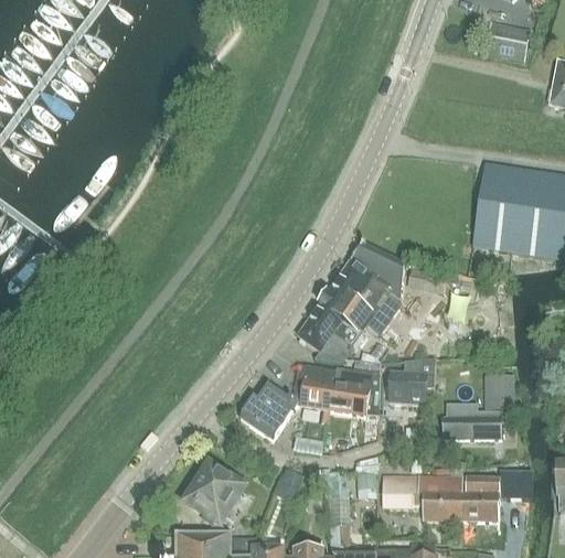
[(504,43),(502,56),(516,60),(520,46),(504,43)]
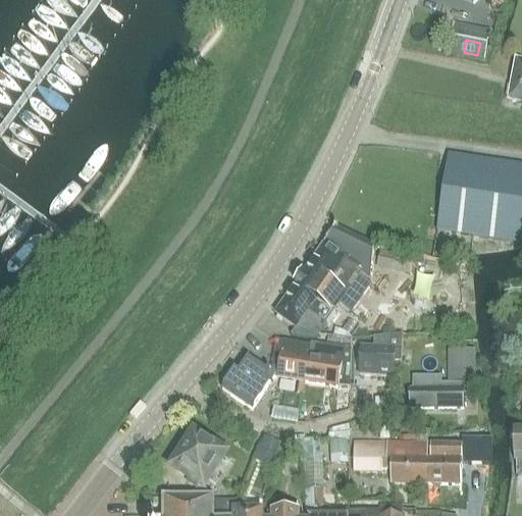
[(521,99),(521,56),(515,56),(508,97),(521,99)]
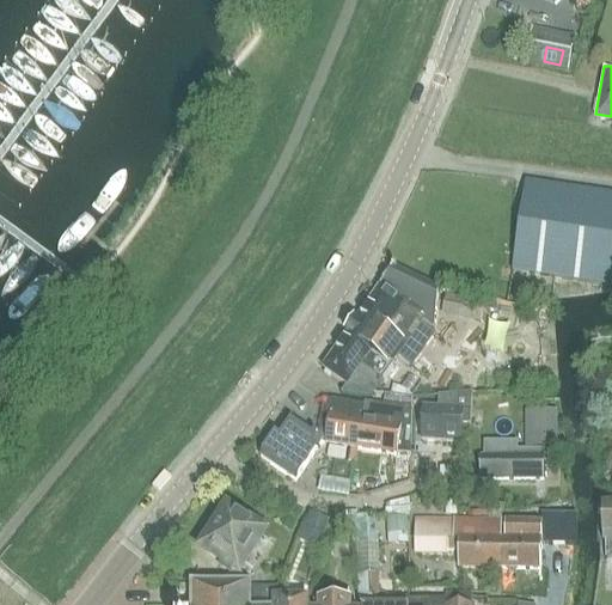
[(611,189),(525,176),(510,267),(611,282),(611,189)]
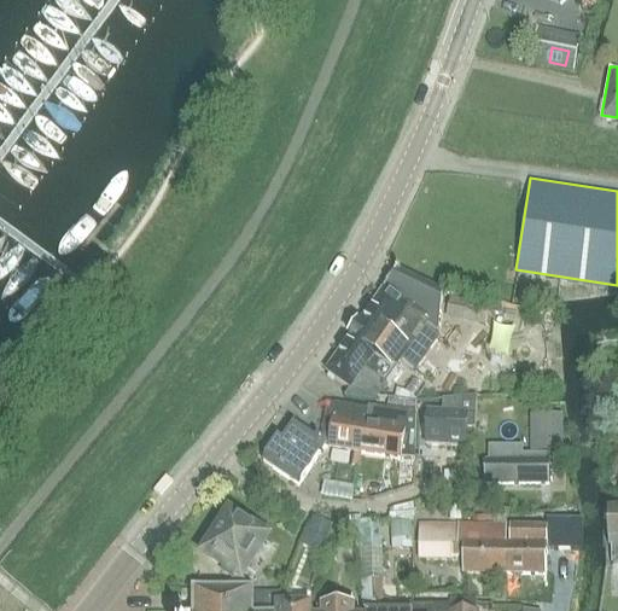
[(397,265),(325,367),(349,385),(343,393),(372,397),(427,319),(437,326),(442,286),(397,265)]
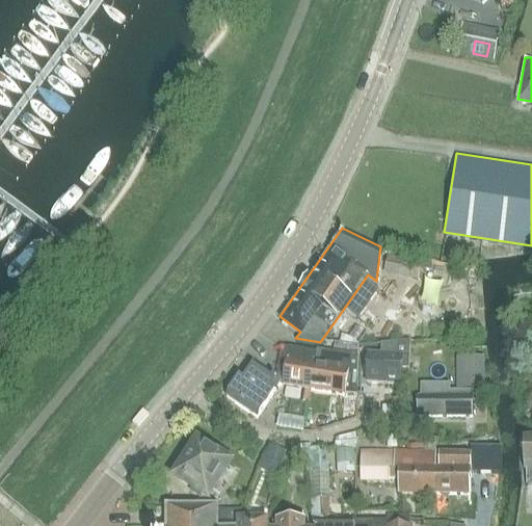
[(388,252),(384,268),(417,274),(420,259),(388,252)]
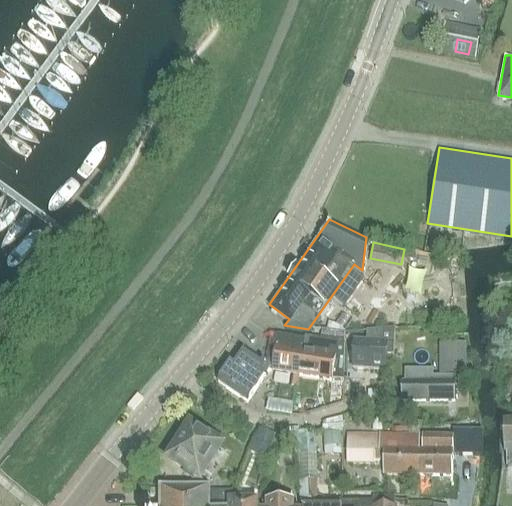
[(403,263),(433,267),(435,256),(404,252),(403,263)]
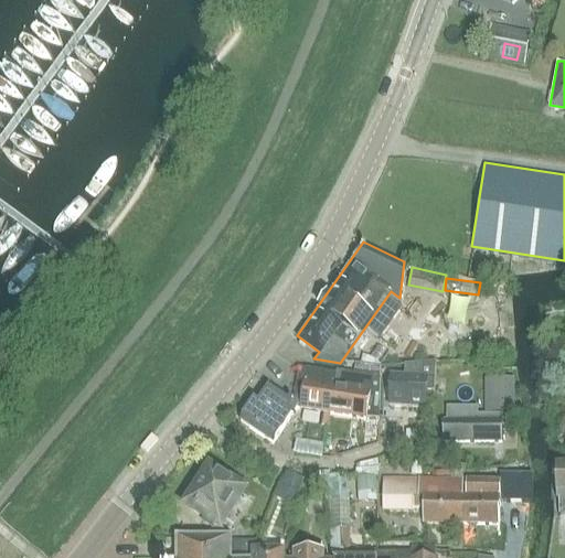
[(408,373),(407,401),(425,403),(425,387),(434,387),(435,360),(418,358),(417,373),(408,373)]
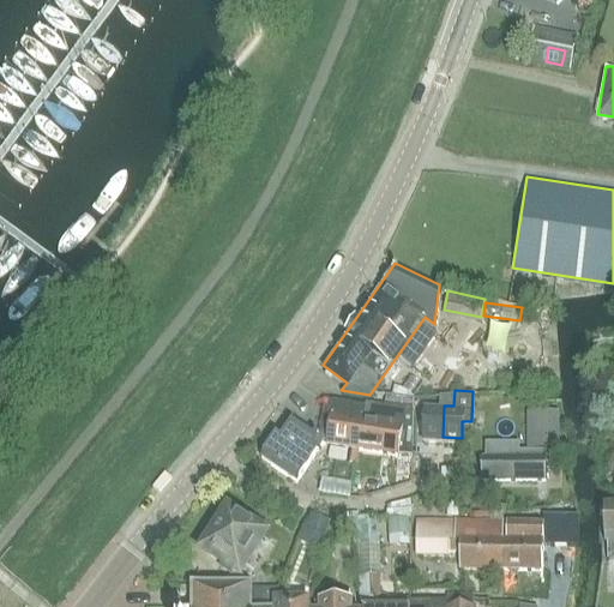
[(558,437),(557,408),(555,395),(523,397),(525,438),(558,437)]
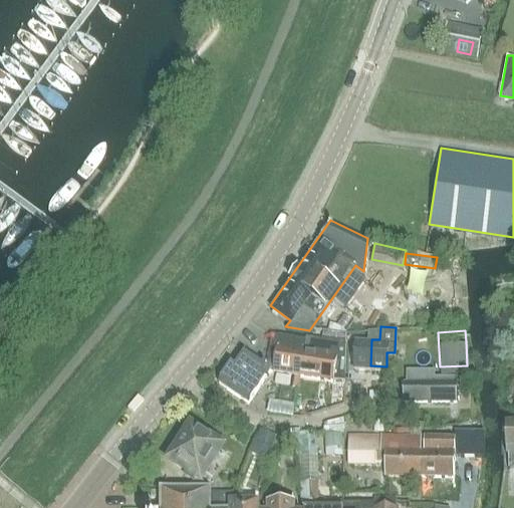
[(299,371),(305,337),(271,331),(266,361),(270,366),(299,371)]
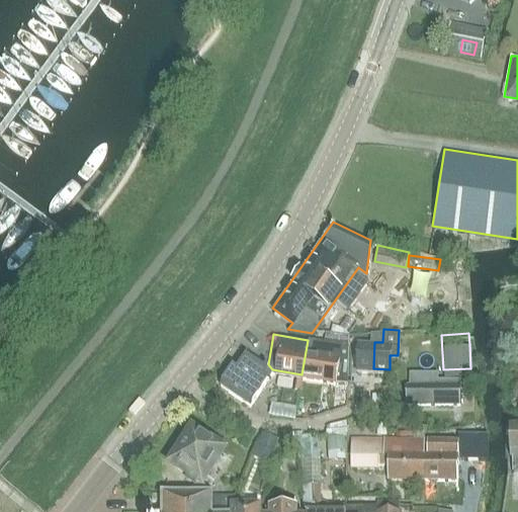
[(308,340),(301,374),(335,379),(341,341),(308,336),(308,340)]
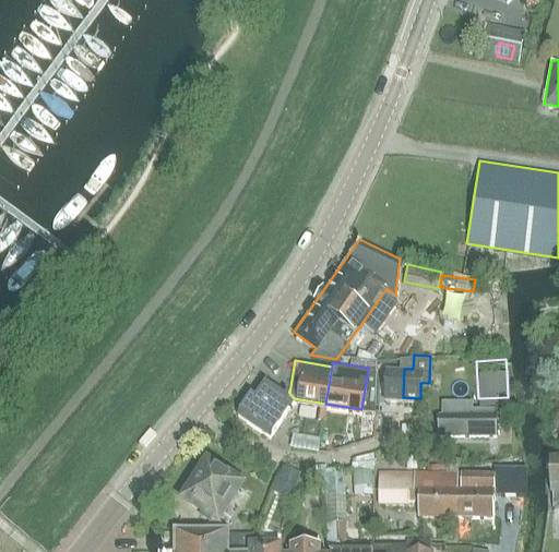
[(269,434),(294,398),(289,393),(264,375),(253,391),(253,390),(238,412),(269,434)]
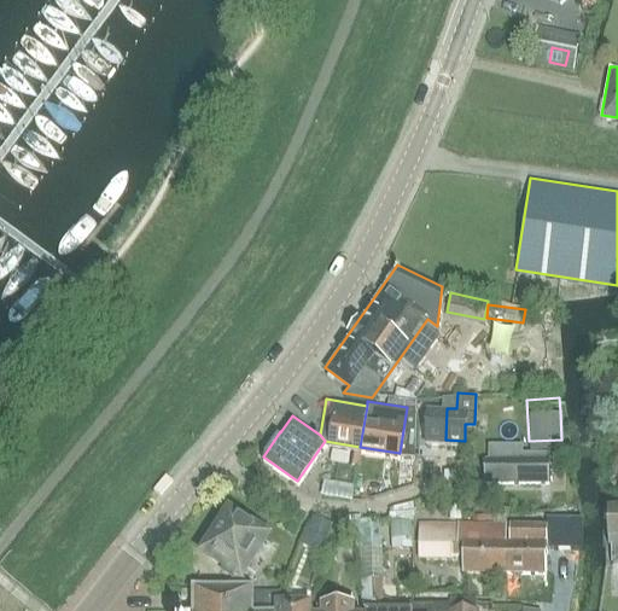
[(548,479),(548,451),(520,451),(520,442),(489,442),(489,457),(484,457),(484,478),(548,479)]
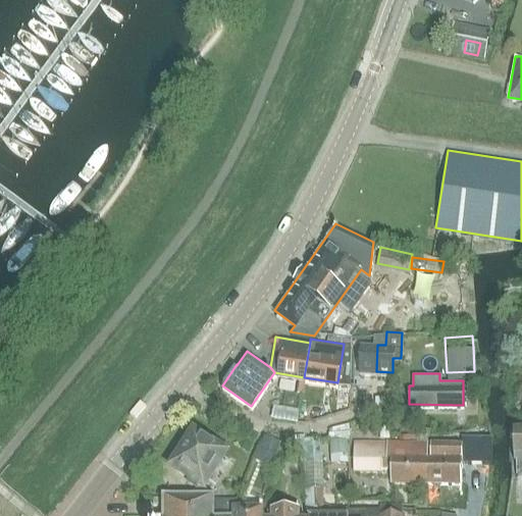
[(268,405),(266,416),(292,421),(294,410),(268,405)]
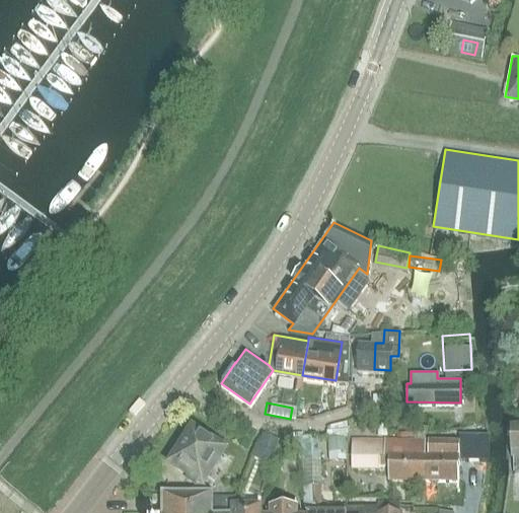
[(510,449),(518,449),(518,421),(511,421),(511,432),(510,432),(510,449)]
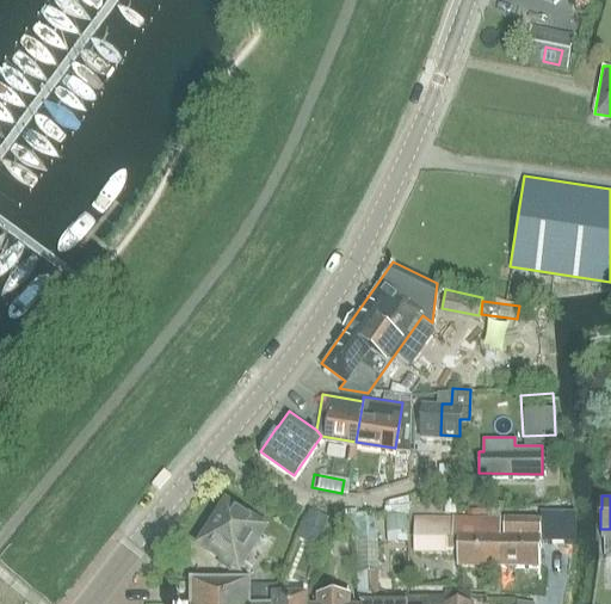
[(208,527),(202,536),(204,542),(204,543),(230,561),(229,562),(230,567),(222,579),(248,579),(248,577),(248,574),(235,566),(260,529),(244,518),(242,511),(235,512),(227,507),(215,525),(208,527)]
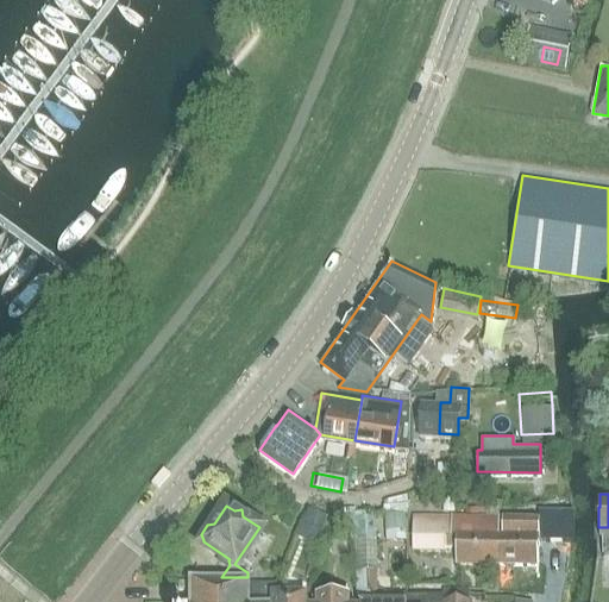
[(349,531),(368,530),(368,506),(349,506),(349,531)]
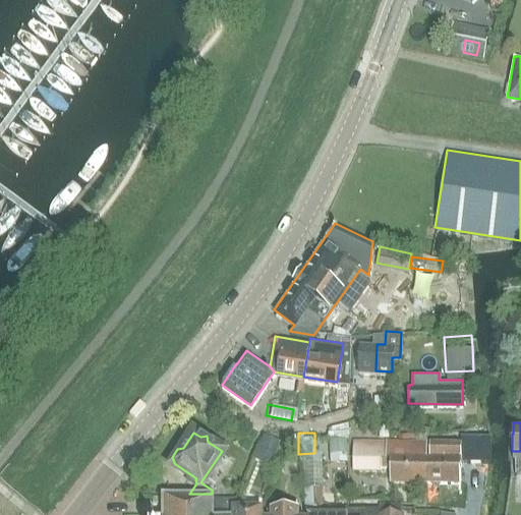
[(425,454),(425,479),(460,480),(460,459),(489,459),(489,435),(460,435),(460,441),(429,440),(428,454),(425,454)]
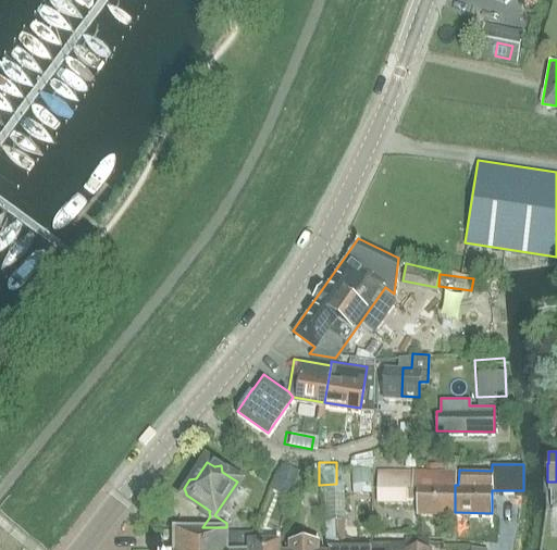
[(417,512),(455,512),(455,485),(456,469),(411,469),(376,469),(375,499),(407,499),(407,489),(417,489),(417,512)]
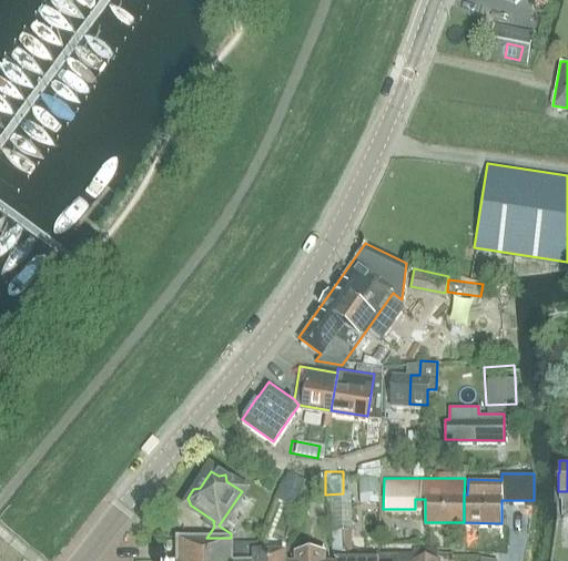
[(372,496),(371,480),(355,480),(355,496),(372,496)]
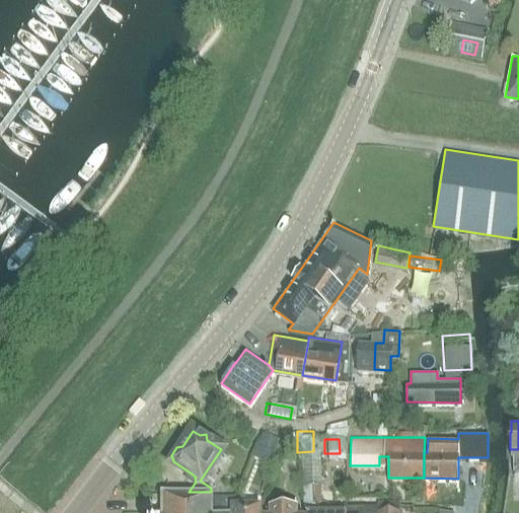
[(297,456),(297,478),(315,478),(315,456),(297,456)]
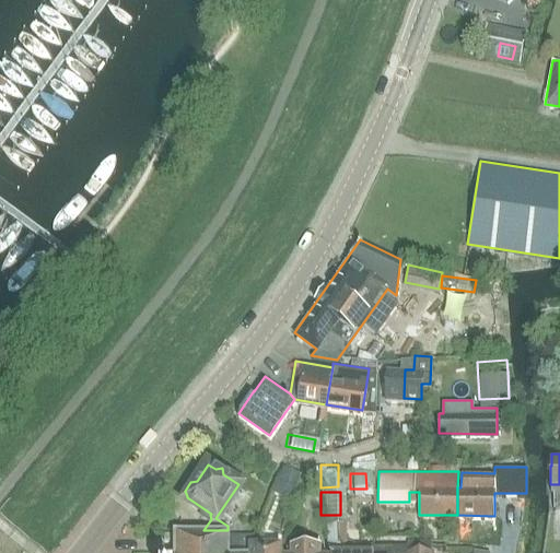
[(372,552),(372,543),(346,543),(345,519),(326,520),(327,543),(329,543),(329,552),(372,552)]
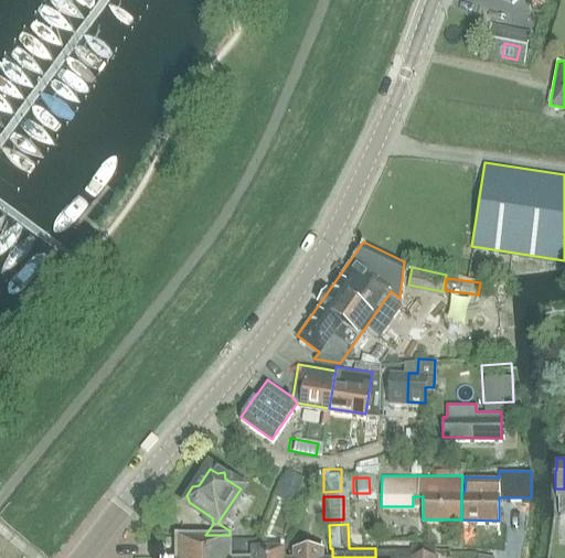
[(228,557),(230,548),(230,535),(205,535),(177,534),(177,557),(228,557)]
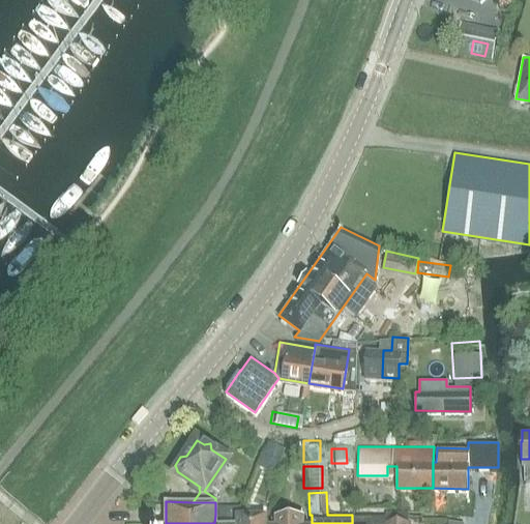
[(302,523),(302,517),(301,517),(301,506),(290,506),(290,517),(275,517),(274,523),(302,523)]
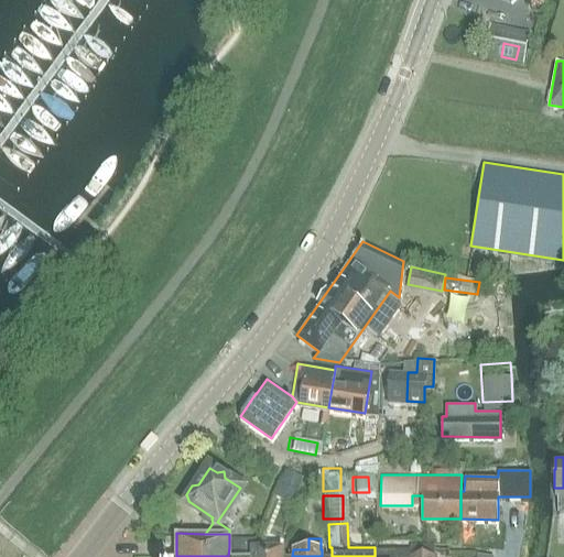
[(434,556),(434,543),(410,543),(410,548),(386,548),(386,556),(434,556)]
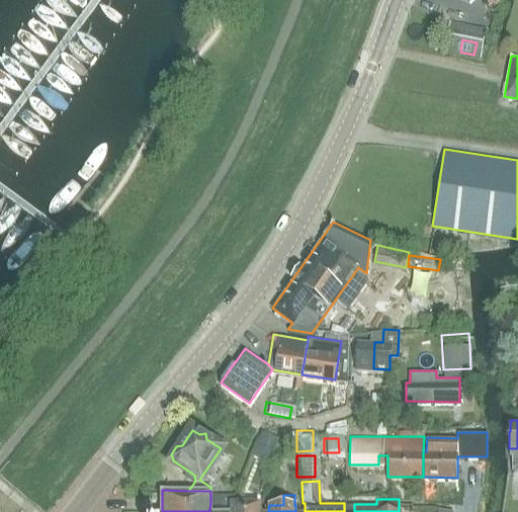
[(230,503),(229,511),(259,511),(260,503),(230,503)]
